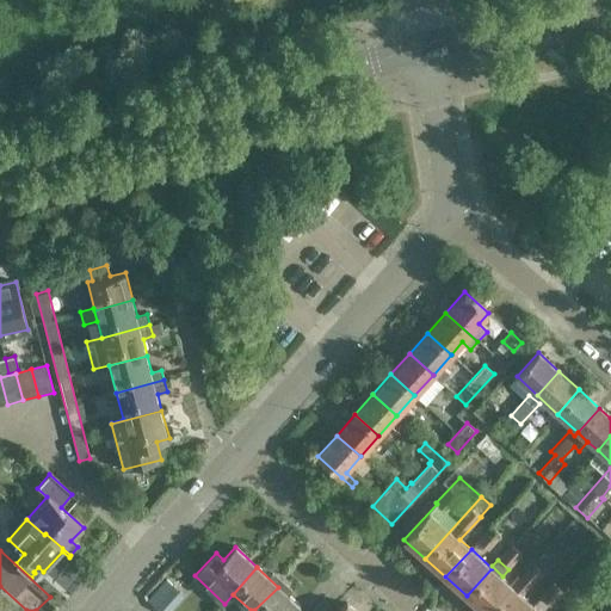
[(492,568),(467,596),(482,610),(489,610),(512,586),(492,568)]
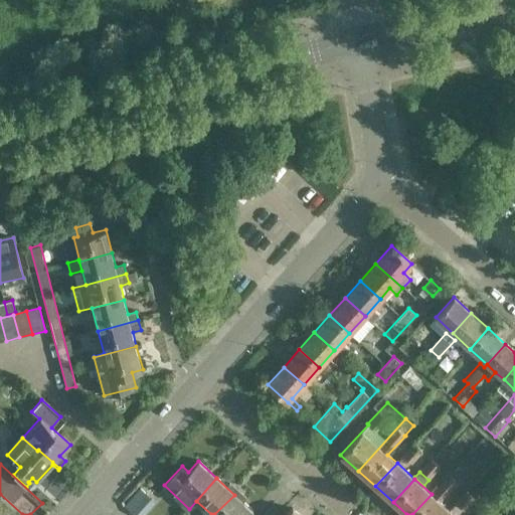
[(142,485),(127,503),(141,514),(143,514),(157,498),(142,485)]
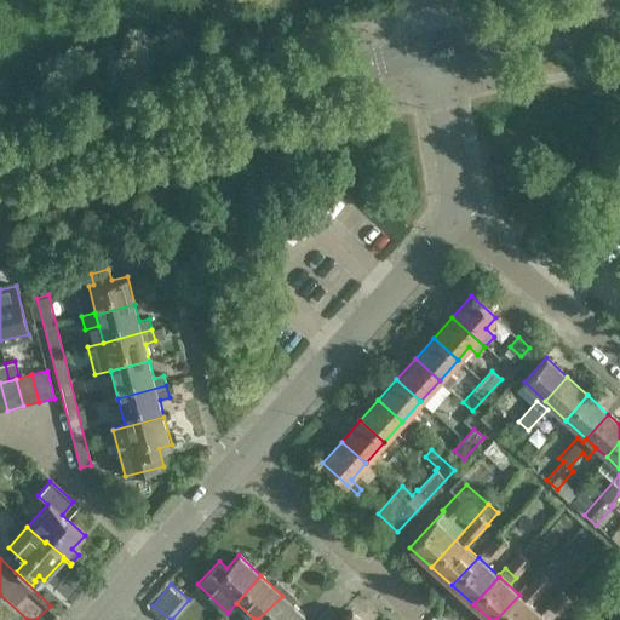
[(558,615),(572,601),(561,590),(547,606),(558,615)]
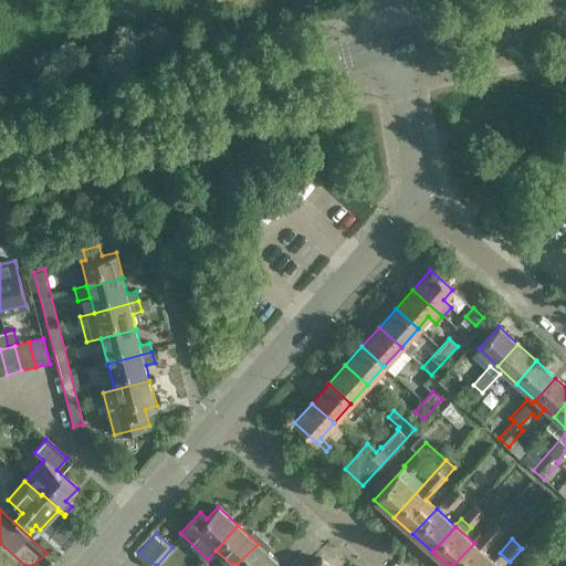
[(474,543),(453,565),(488,565),(493,561),(474,543)]
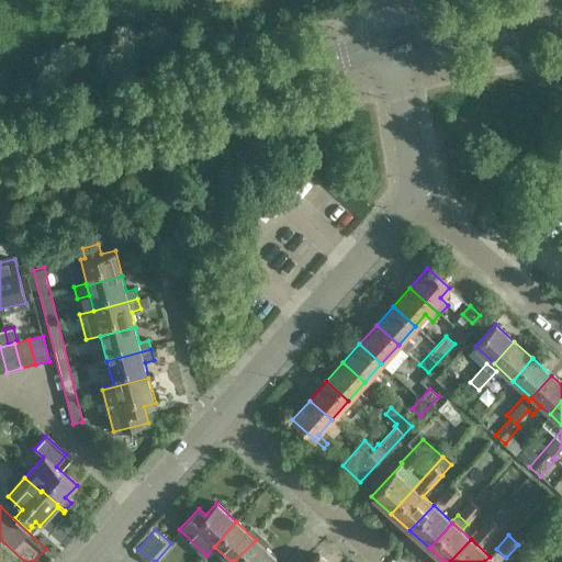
[(271,561),(276,558),(256,540),(234,561),(271,561)]
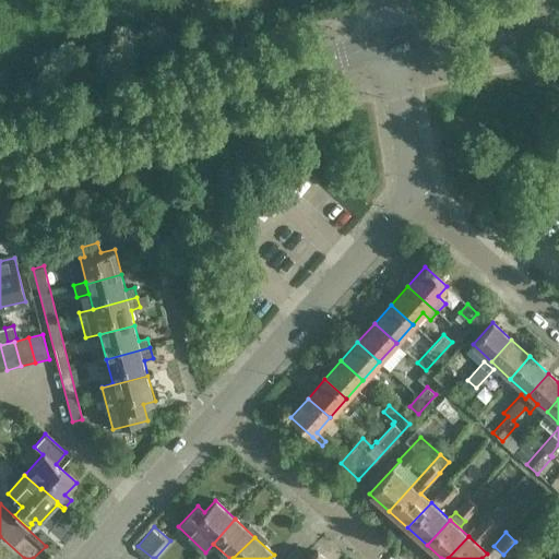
[(533,558),(534,558),(538,558),(548,549),(536,538),(525,550),(524,549),(514,558),(533,558)]
